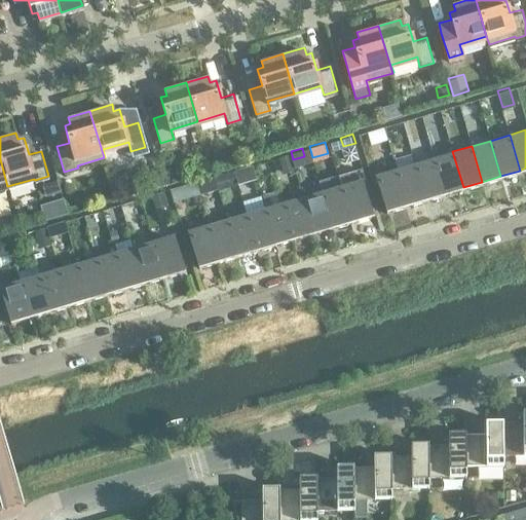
[(214,166),(227,162),(223,150),(210,154),(214,166)]
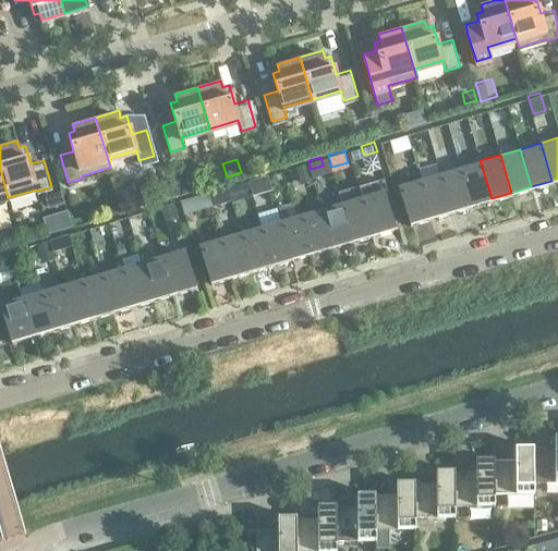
[(308,160),(295,164),(301,182),(314,178),(311,169),(308,160)]
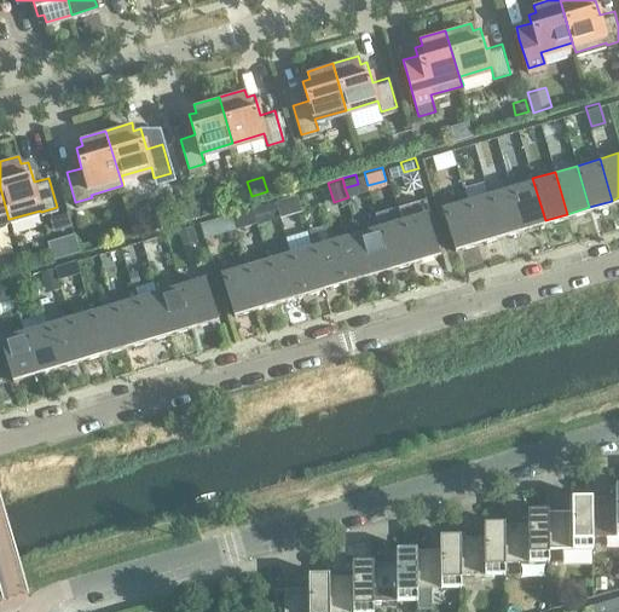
[(532,178),(510,185),(522,226),(545,220),(532,178)]
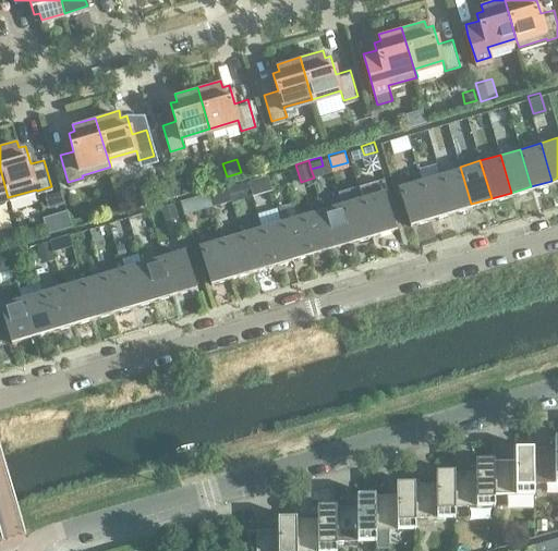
[(451,210),(471,204),(460,167),(440,172),(451,210)]
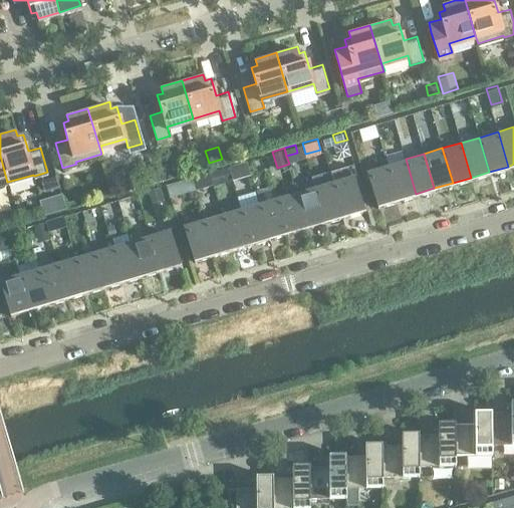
[(247,159),(228,165),(231,176),(250,170),(247,159)]
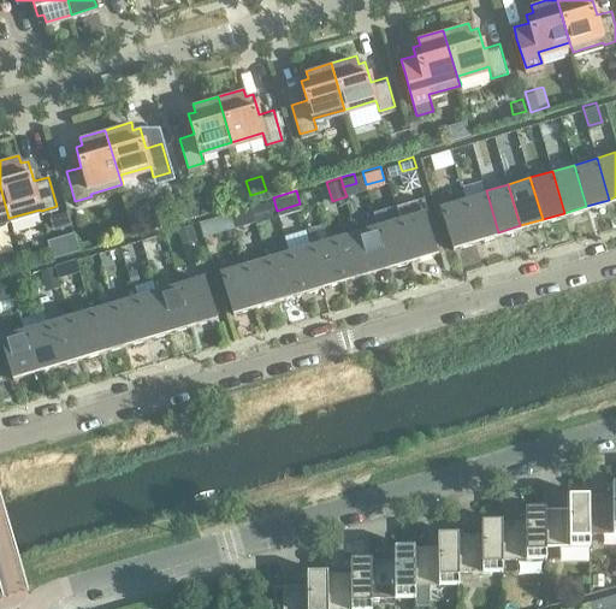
[(486,190),(463,197),(475,238),(498,232),(486,190)]
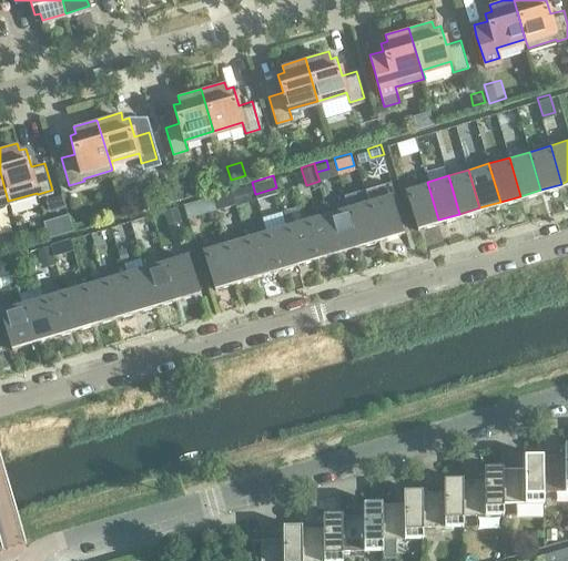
[(174,179),(176,187),(185,185),(182,176),(174,179)]
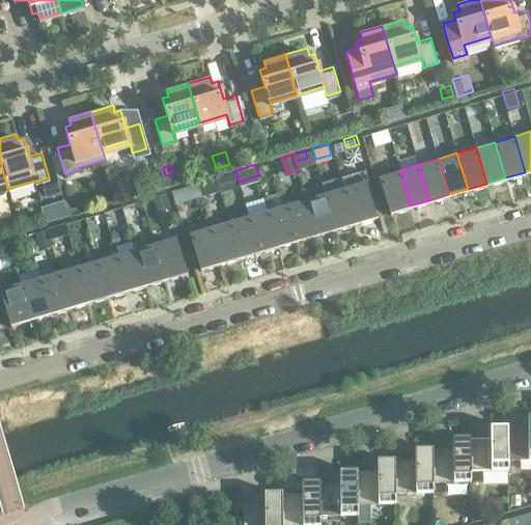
[(341,178),(355,222),(374,216),(364,182),(369,181),(365,167),(340,174),(341,178)]
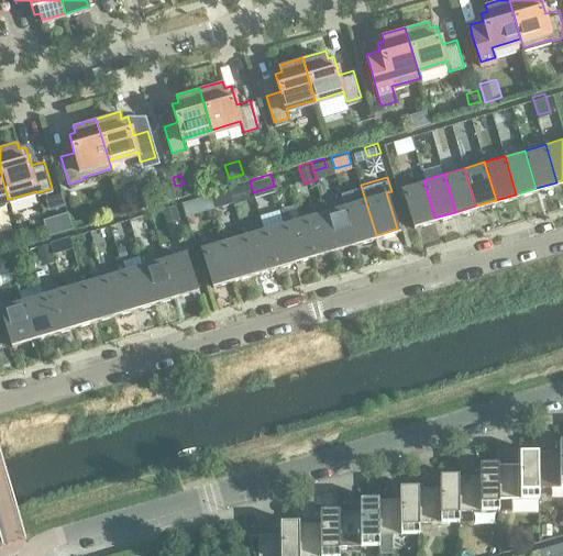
[(156,182),(161,199),(174,195),(169,179),(156,182)]
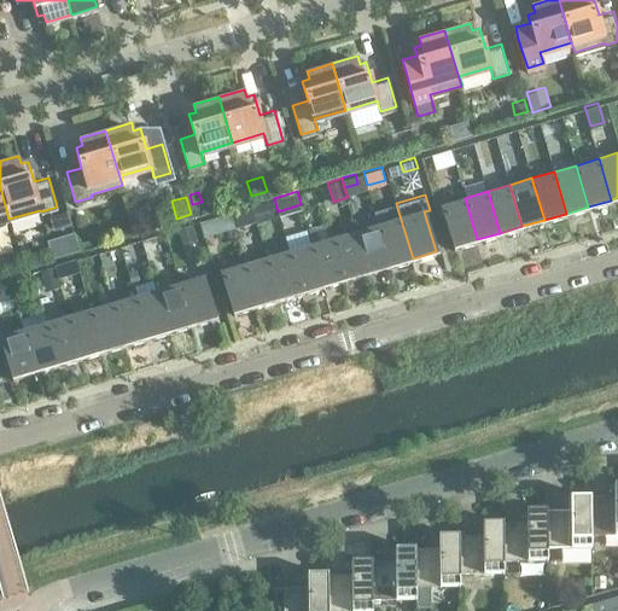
[(251,204),(255,217),(278,211),(274,198),(251,204)]
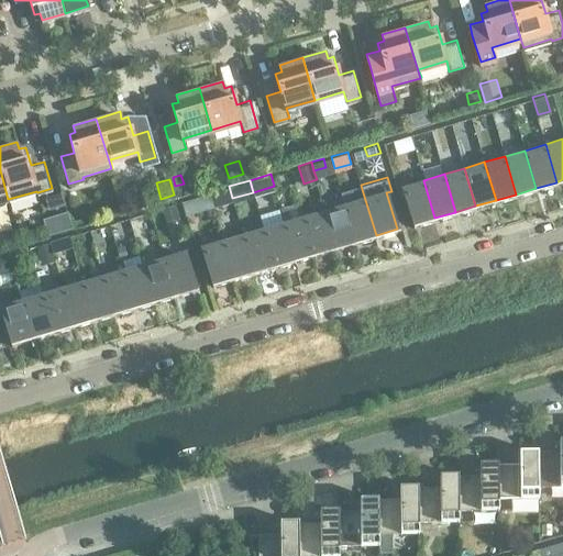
[(423,180),(403,186),(414,224),(434,218),(423,180)]
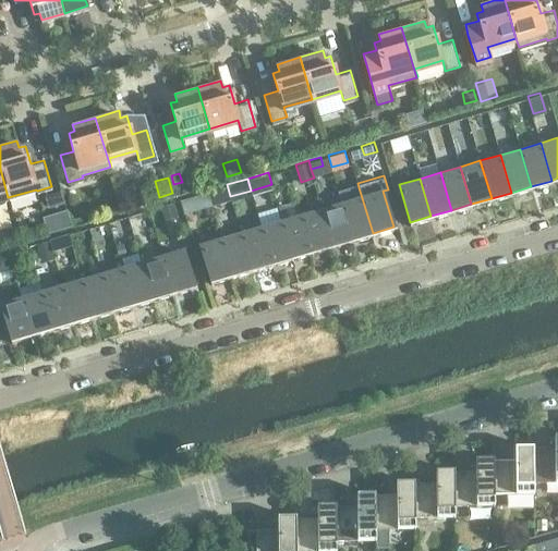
[(230,196),(227,184),(215,187),(219,201),(230,198),(230,196)]
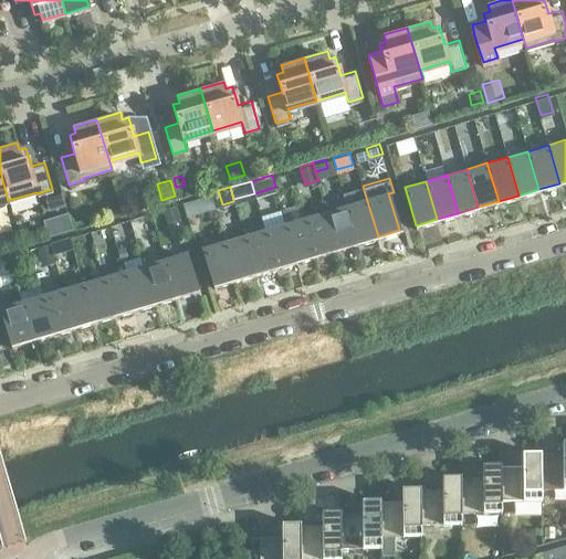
[(364,190),(344,196),(346,204),(357,243),(378,236),(364,190)]
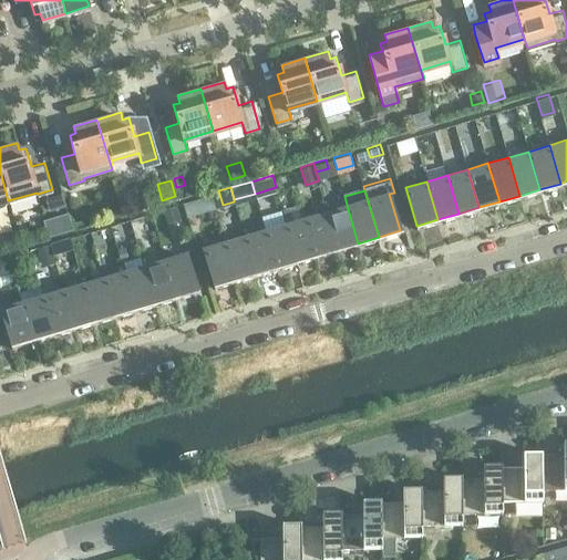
[(183,201),(187,216),(200,211),(196,197),(183,201)]
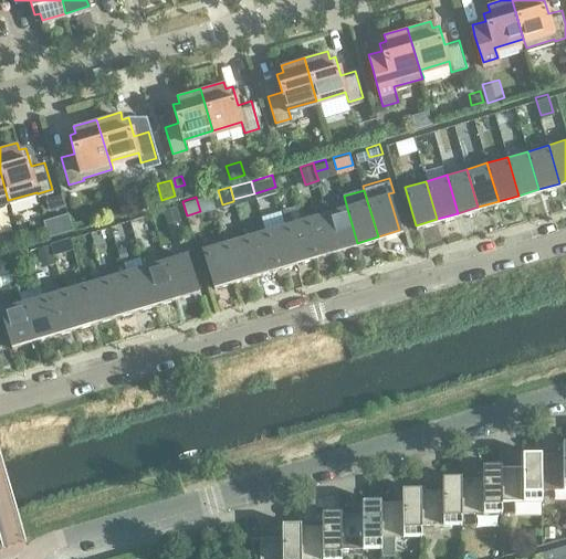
[(325,210),(337,249),(357,243),(346,204),(325,210)]
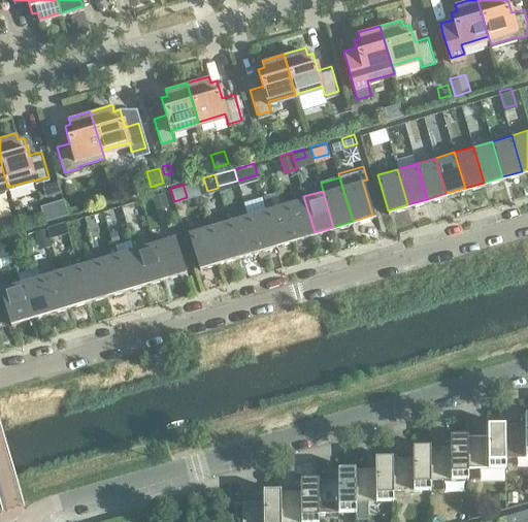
[(165,192),(152,196),(155,206),(168,202),(165,192)]
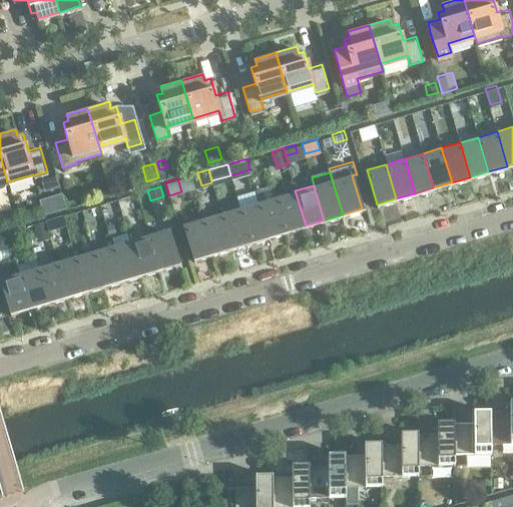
[(295,190),(277,196),(287,230),(306,225),(295,190)]
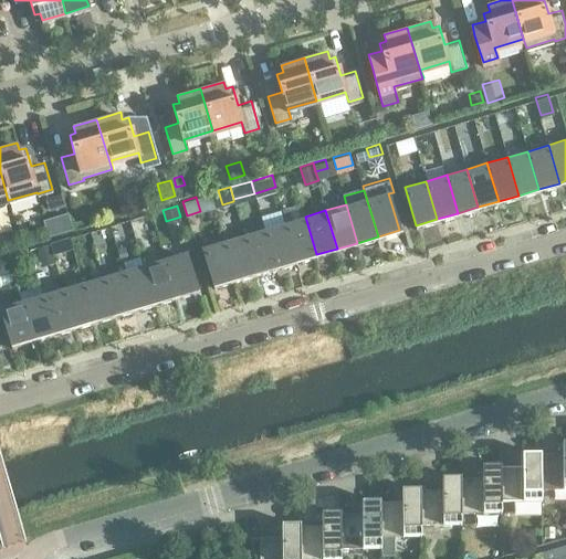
[(52,219),(55,231),(73,227),(70,213),(52,219)]
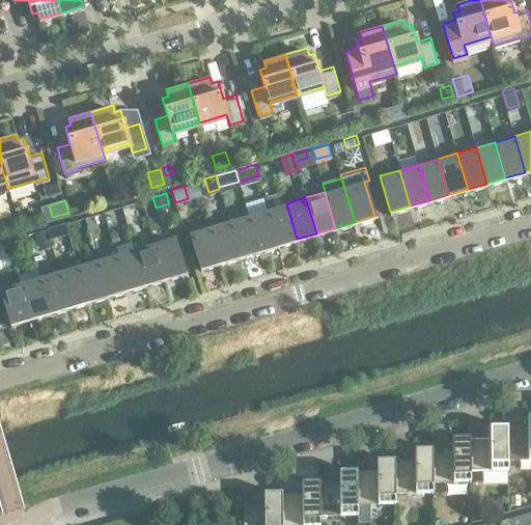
[(268,209),(278,245),(297,239),(286,203),(268,209)]
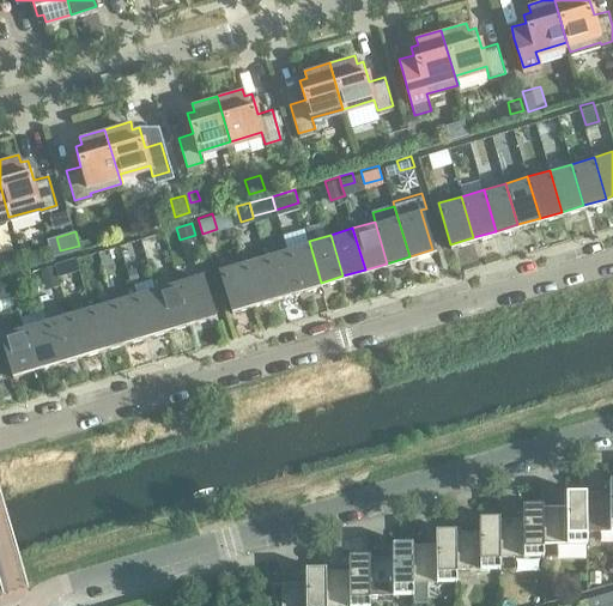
[(309,241),(286,248),(298,289),(321,283),(309,241)]
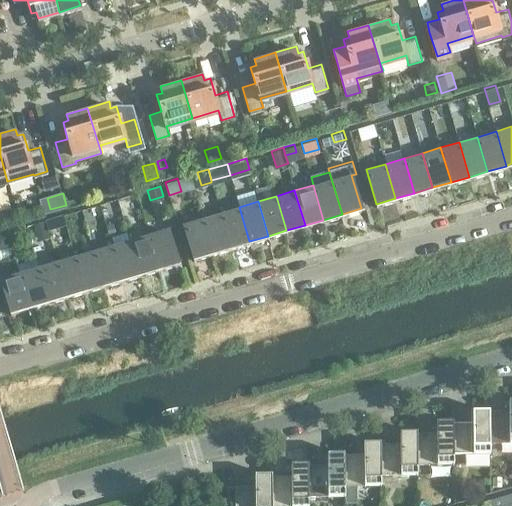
[(221,212),(231,247),(249,241),(239,207),(221,212)]
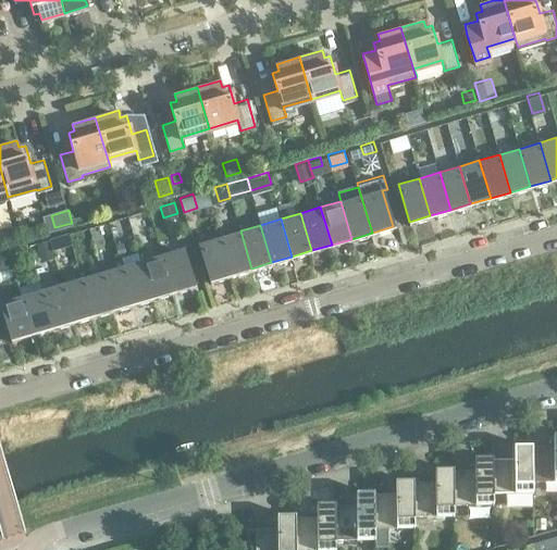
[(72,240),(70,230),(57,234),(60,245),(72,240)]
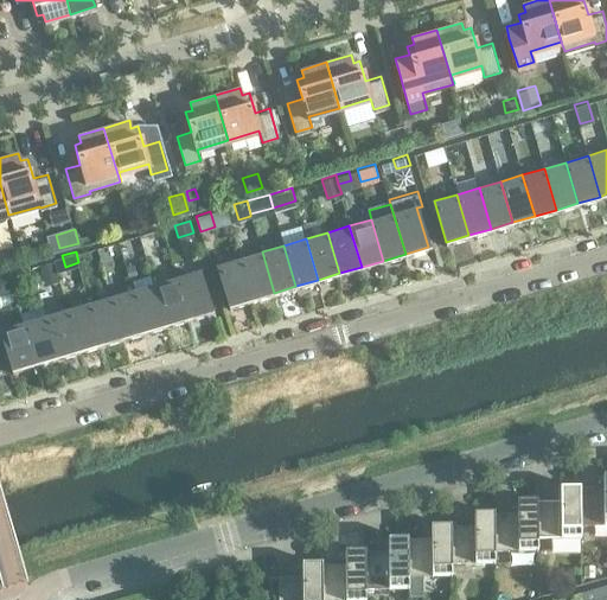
[(262,251),(240,257),(253,299),(274,293),(262,251)]
